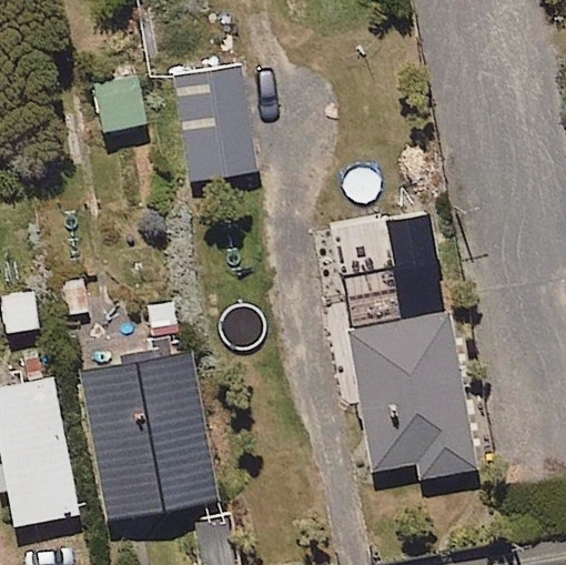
[(244,61),(170,73),(188,182),(263,170),(244,61)]
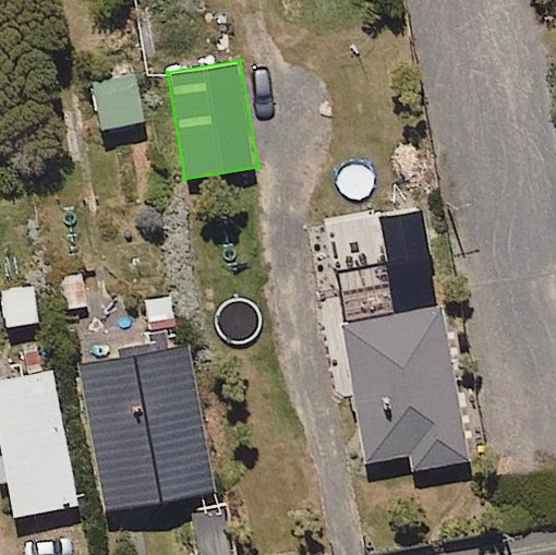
[(144,122),(137,73),(94,80),(101,129),(144,122)]
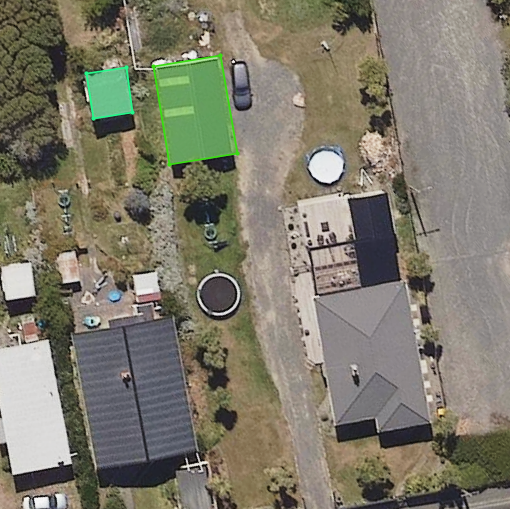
[(389,196),(348,200),(352,239),(393,235),(389,196)]
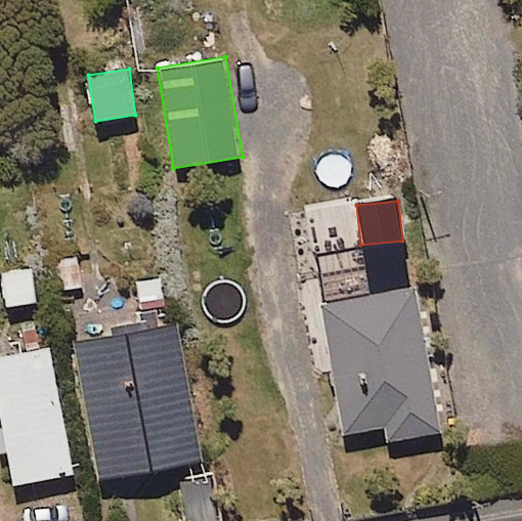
[(439,433),(416,291),(322,306),(344,434),(385,428),(387,442),(439,433)]
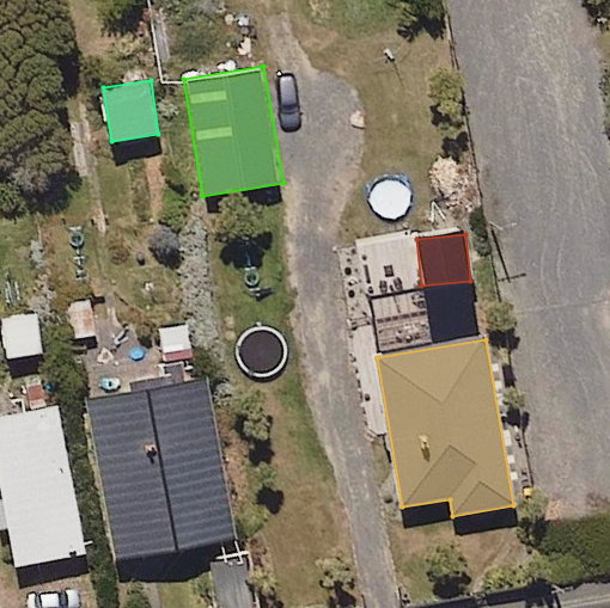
[(229,542),(205,384),(92,401),(116,560),(229,542)]
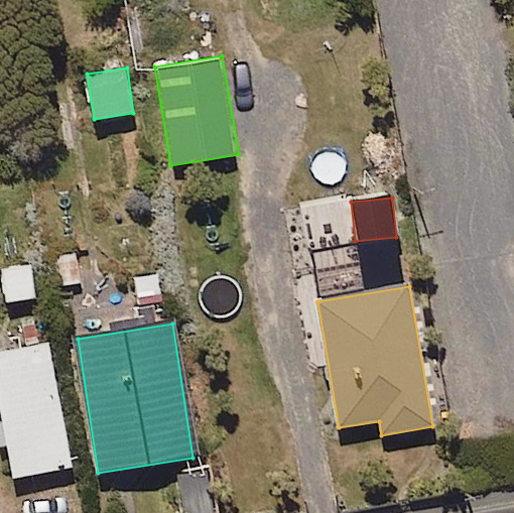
[(72,467),(48,345),(0,353),(0,410),(13,478),(72,467)]
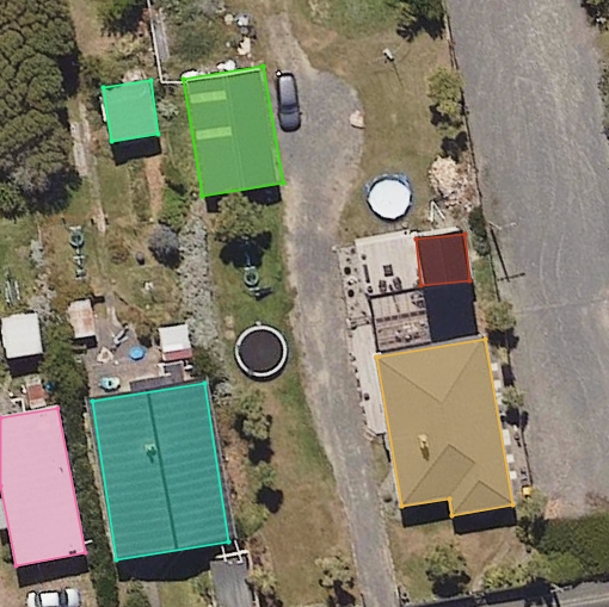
[(263,606),(252,553),(208,562),(216,606),(263,606)]
